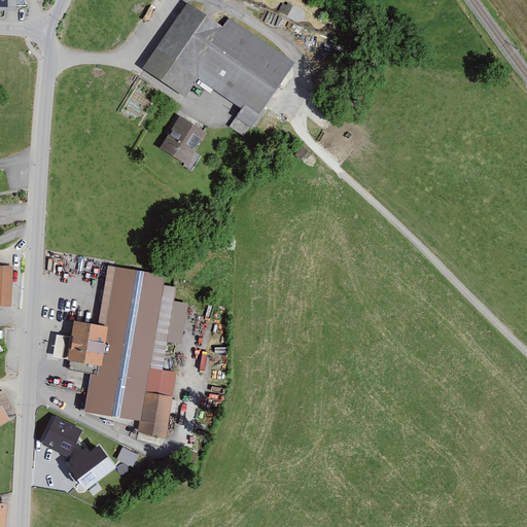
[(0,0),(0,8),(23,8),(18,0),(0,0)]
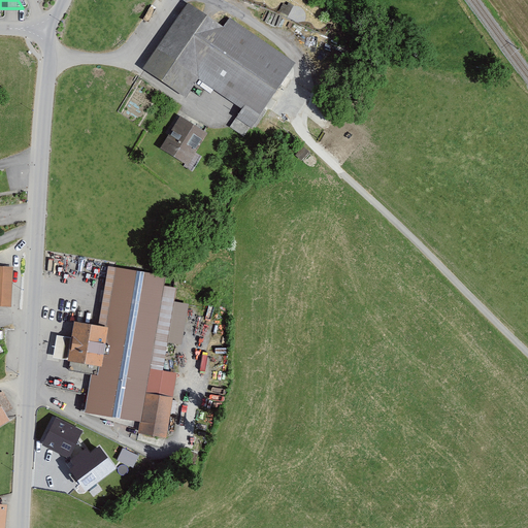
[(246,135),(288,73),(190,10),(150,73),(183,94),(193,77),(241,109),(231,125),(246,135)]
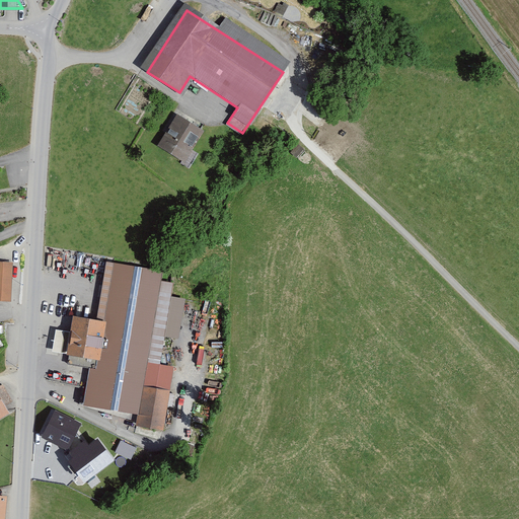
[(201,133),(175,120),(161,147),(186,160),(201,133)]
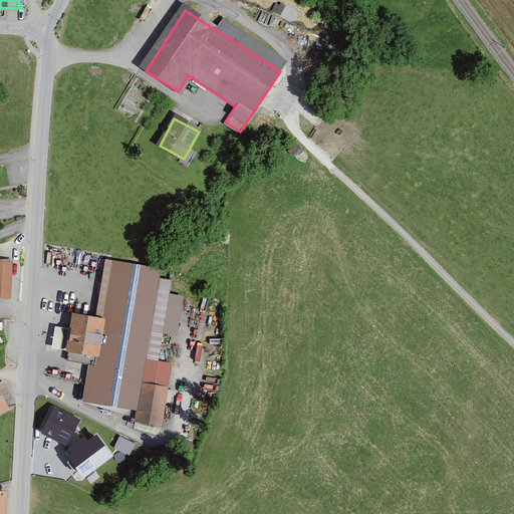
[(69,318),(63,350),(90,355),(82,402),(136,411),(134,421),(156,425),(167,367),(154,364),(169,283),(159,281),(161,271),(107,262),(96,322),(69,318)]
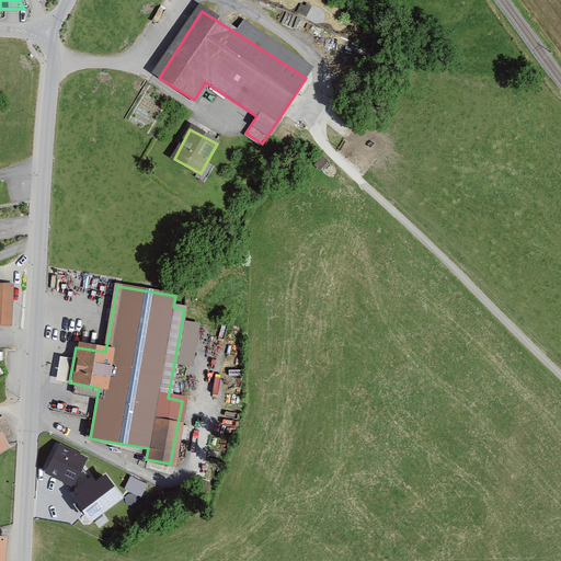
[(69,487),(82,459),(59,447),(45,473),(69,487)]
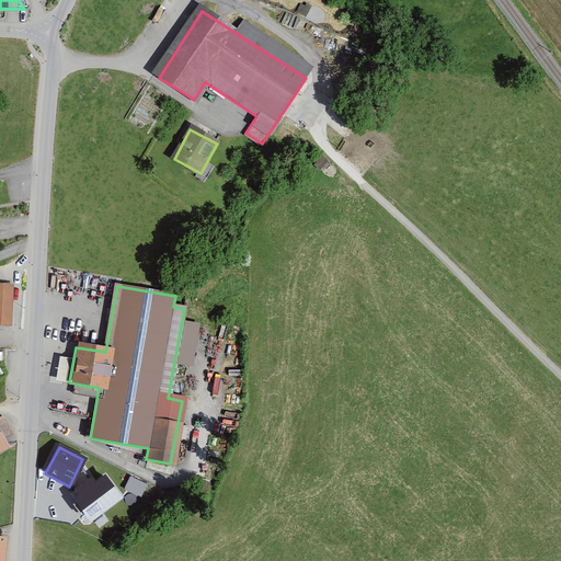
[(130,473),(125,487),(141,494),(148,481),(130,473)]
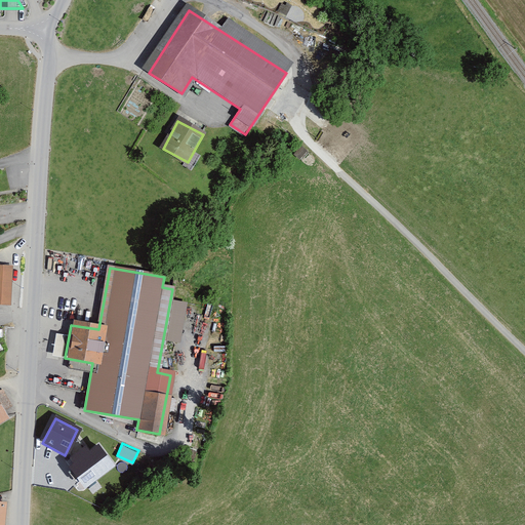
[(86,446),(70,458),(75,465),(69,469),(85,489),(115,467),(98,445),(90,451),(86,446)]
